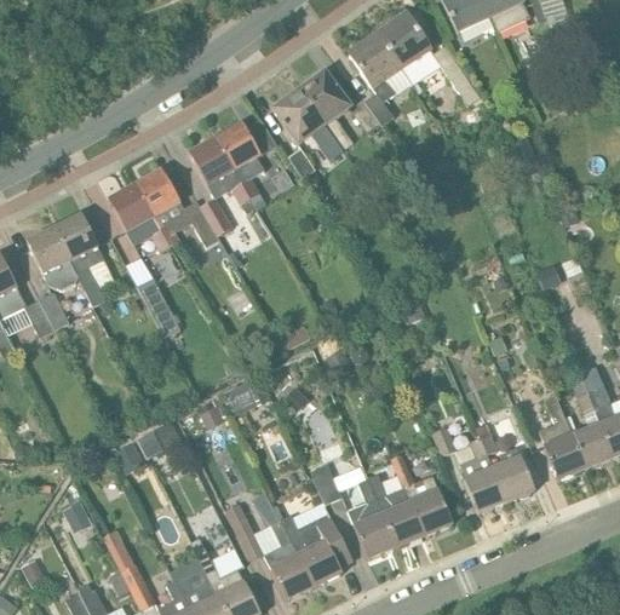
[(459,35),(492,19),(481,0),(442,0),(459,35)]
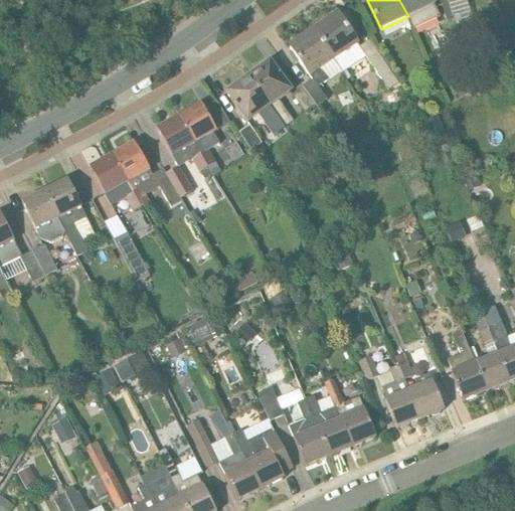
[(399,0),(408,16),(413,26),(440,14),(433,0),(399,0)]
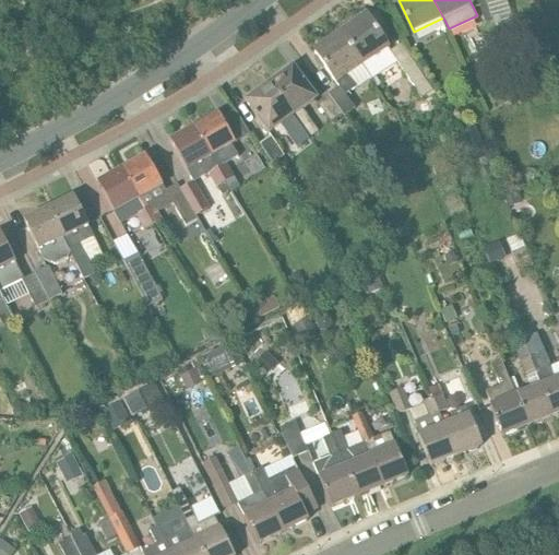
[(491,15),(487,0),(483,0),(479,1),(485,20),(492,18),(491,15)]
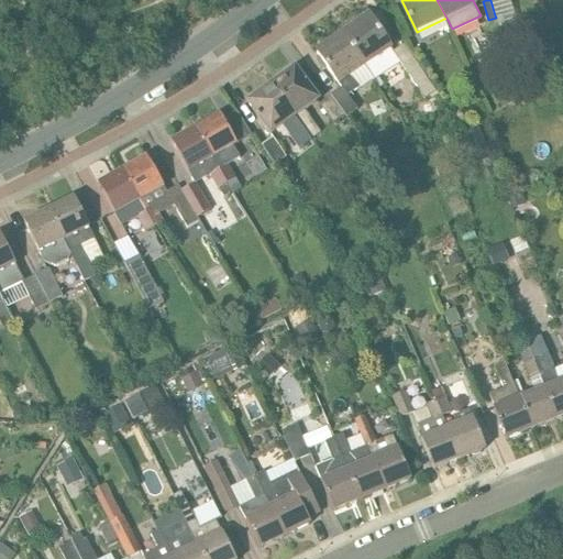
[(392,47),(390,45),(368,12),(342,31),(365,63),(374,76),(399,57),(392,47)]
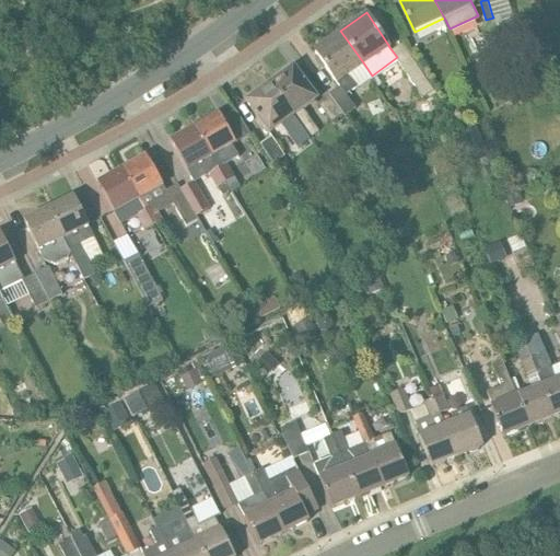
[(492,15),(493,18),(496,25),(502,23),(500,13),(492,15)]
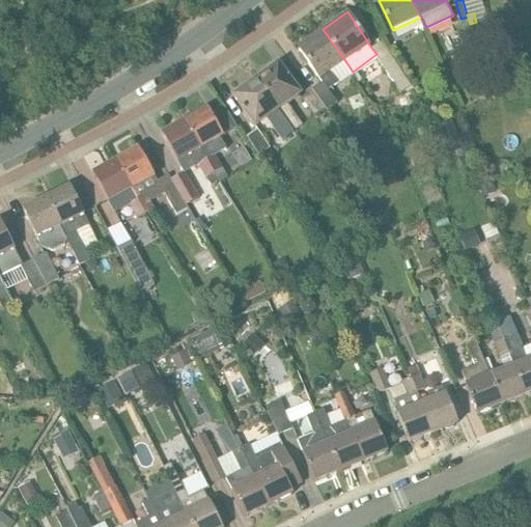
[(331,70),(344,59),(323,29),(299,47),(323,80),(312,87),(325,104),(326,106),(336,99),(328,87),(338,79),(331,70)]
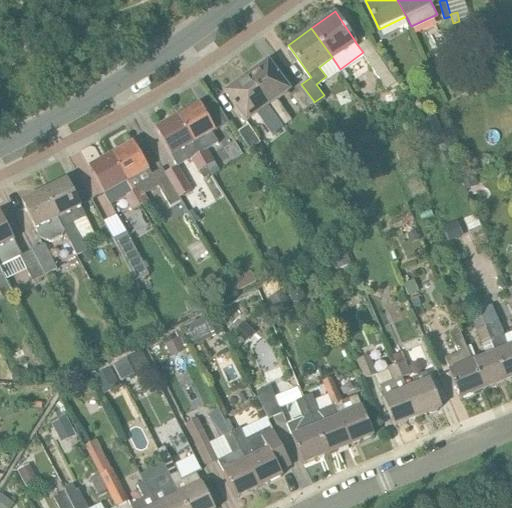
[(386,85),(398,77),(368,35),(356,43),(363,52),(386,85)]
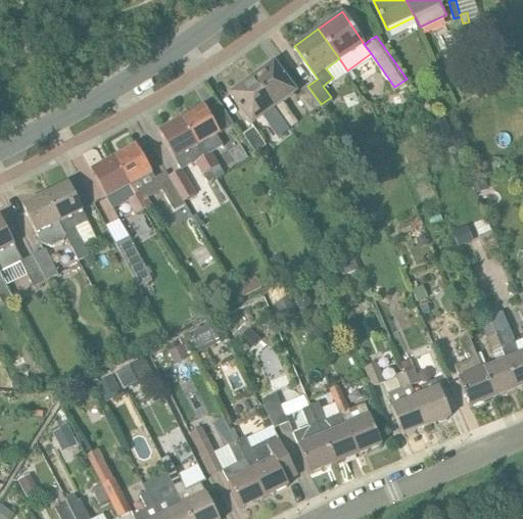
[(252,76),(288,126),(298,119),(284,99),(296,91),(274,60),(268,64),(264,64),(256,68),(255,74),(252,76)]
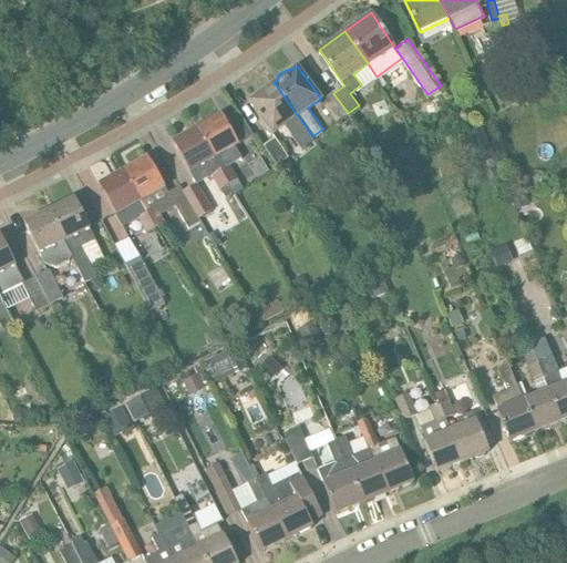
[(302,143),(312,136),(274,82),(271,83),(266,84),(258,89),(257,94),(249,100),(274,133),(286,123),(290,130),(291,129),(302,143)]
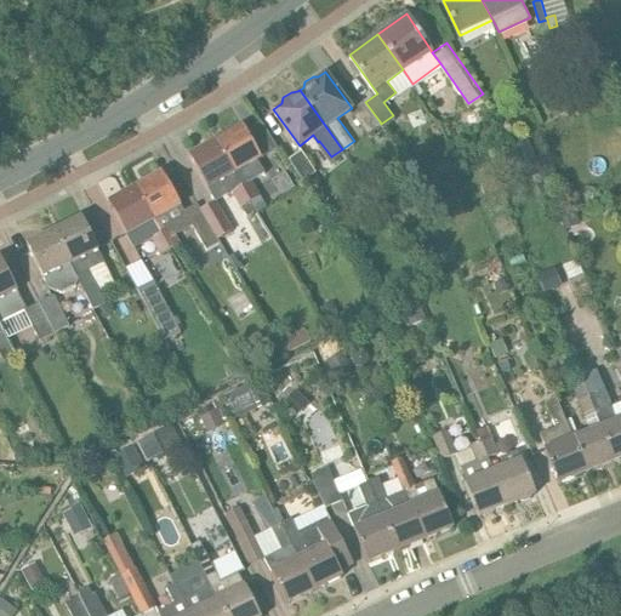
[(366,131),(380,121),(365,102),(353,110),(366,131)]
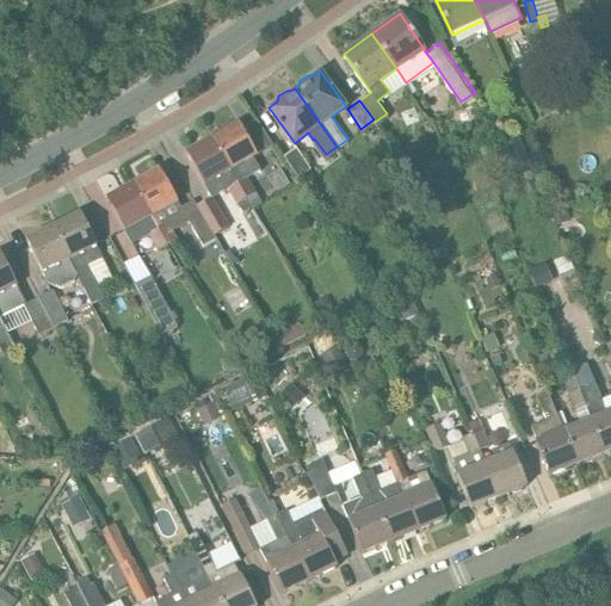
[(507,119),(506,116),(501,113),(497,116),(494,119),(497,124),(501,127),(506,124),(507,119)]
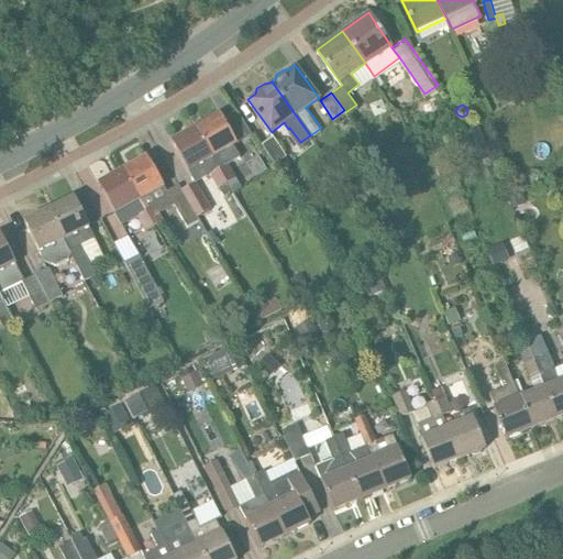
[(228,117),(241,139),(253,131),(240,110),(228,117)]
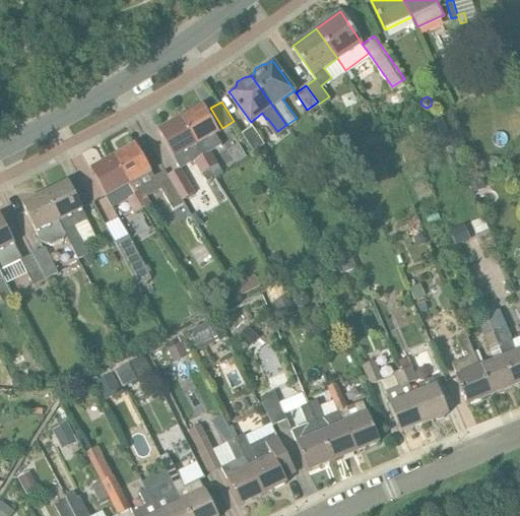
[(181,116),(209,167),(217,162),(210,148),(221,142),(215,132),(218,130),(202,104),(200,105),(196,104),(192,107),(191,111),(181,116)]
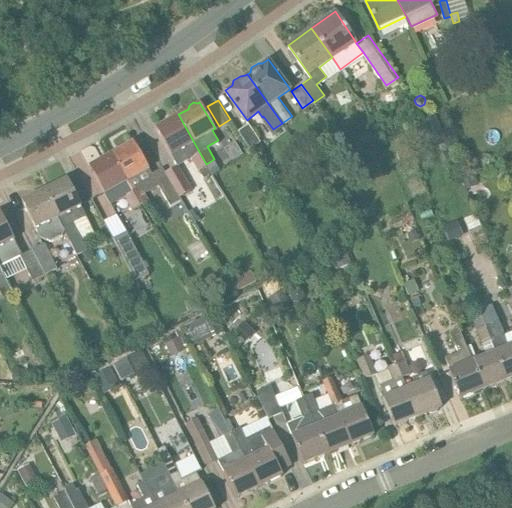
[(211,171),(206,164),(178,114),(168,120),(164,119),(159,122),(158,126),(156,127),(171,154),(182,148),(187,158),(191,156),(203,176),(211,171)]
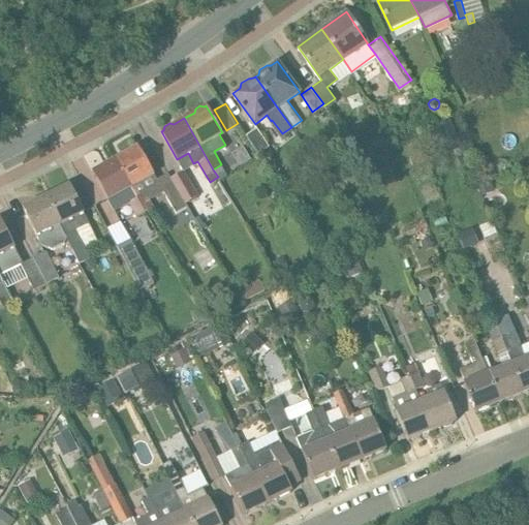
[(257,152),(269,144),(256,126),(245,133),(257,152)]
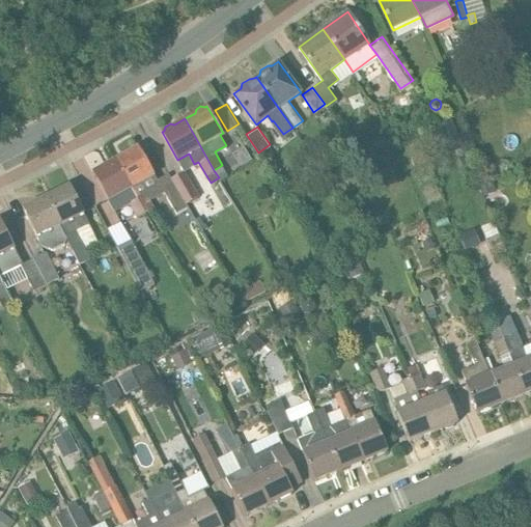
[(464,145),(458,133),(449,137),(453,149),(464,145)]
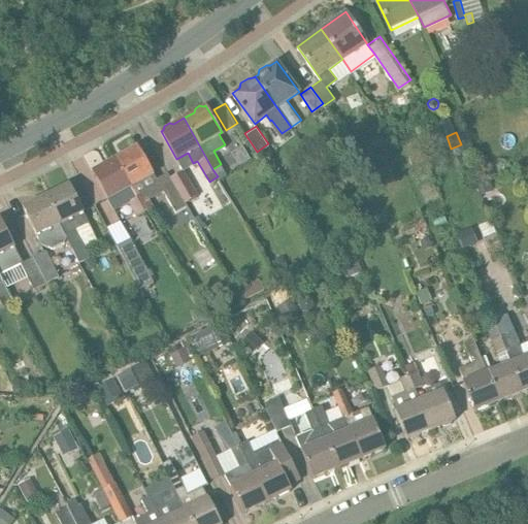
[(153,172),(136,144),(114,158),(145,210),(154,206),(151,199),(163,192),(175,213),(186,206),(167,173),(157,179),(153,172)]
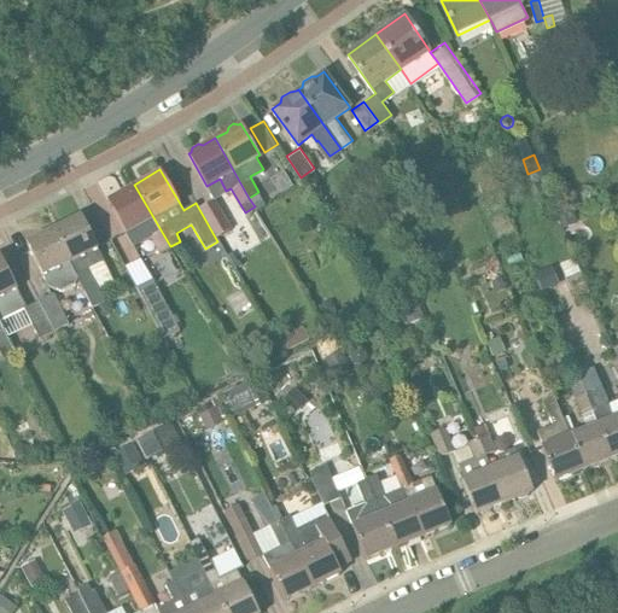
[(546,187),(542,176),(535,180),(538,190),(546,187)]
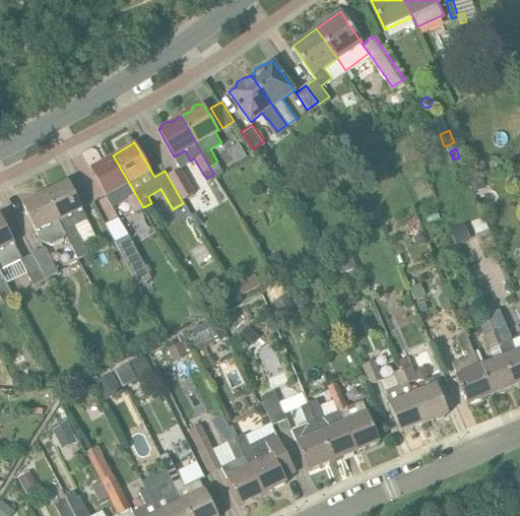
[(133,209),(141,204),(113,155),(90,168),(113,205),(126,197),(133,209)]
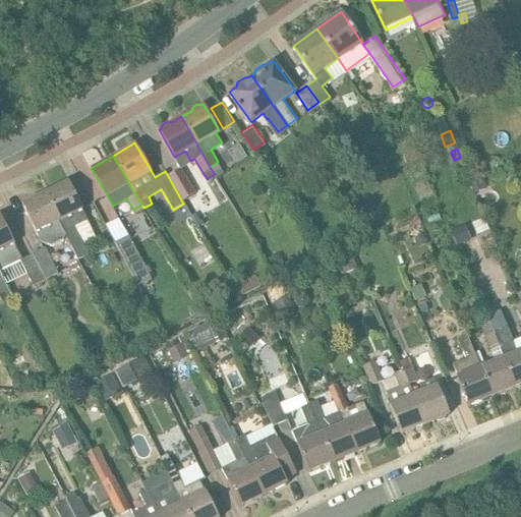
[(168,174),(182,198),(194,190),(180,166),(168,174)]
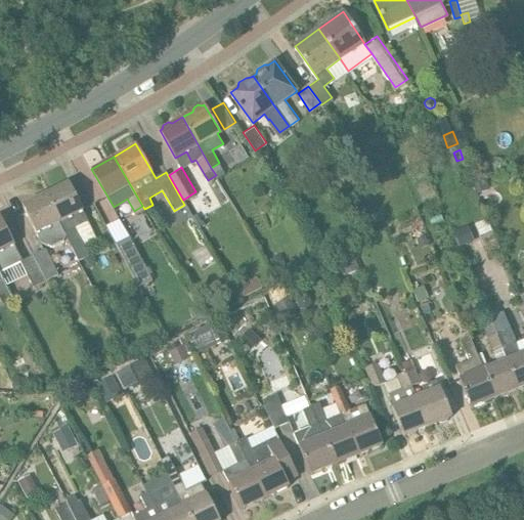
[(490,186),(486,175),(475,180),(479,190),(490,186)]
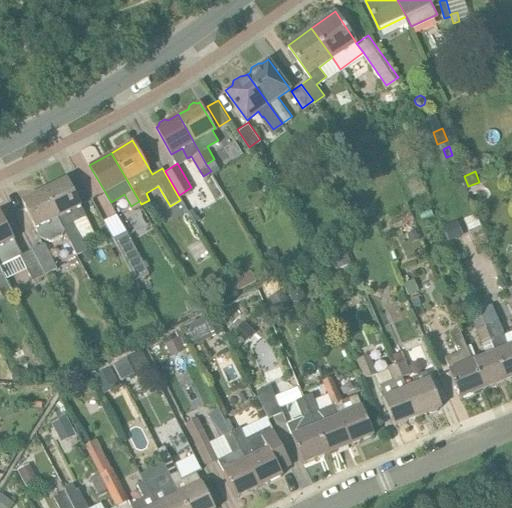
[(44,188),(65,227),(70,238),(77,252),(87,247),(73,220),(86,214),(81,204),(67,177),(65,178),(61,177),(56,179),(55,183),(44,188)]
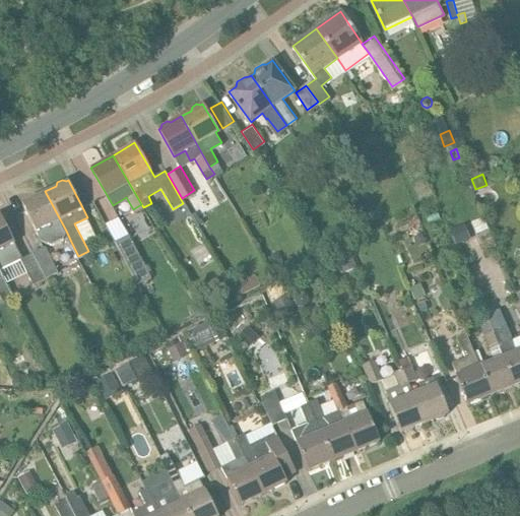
[(63,237),(66,231),(45,191),(35,196),(30,195),(26,198),(24,201),(22,202),(39,235),(41,240),(51,243),(63,237)]
